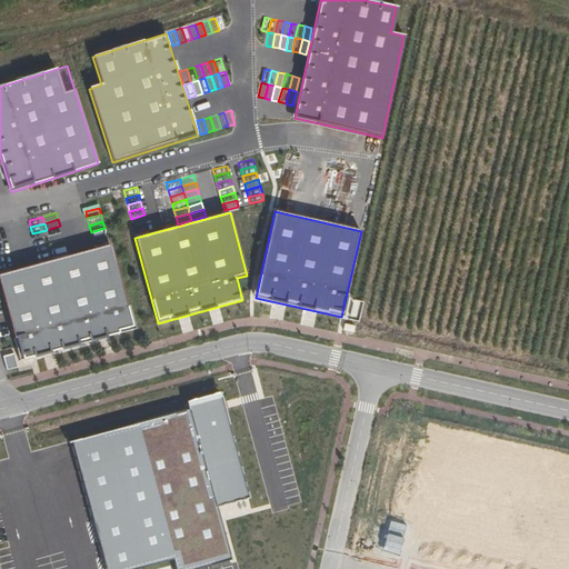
[(48,237),(62,233),(60,226),(47,230),(48,237)]
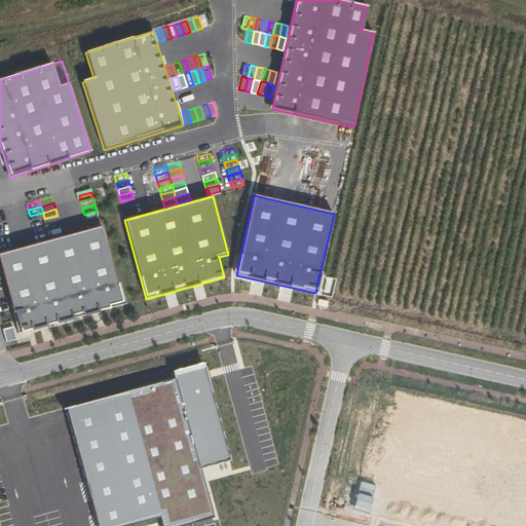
[(86,221),(99,218),(97,211),(84,215),(86,221)]
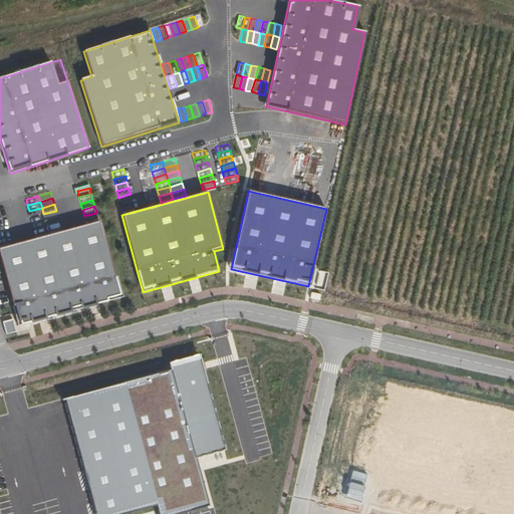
[(31,218),(43,214),(42,208),(29,211),(31,218)]
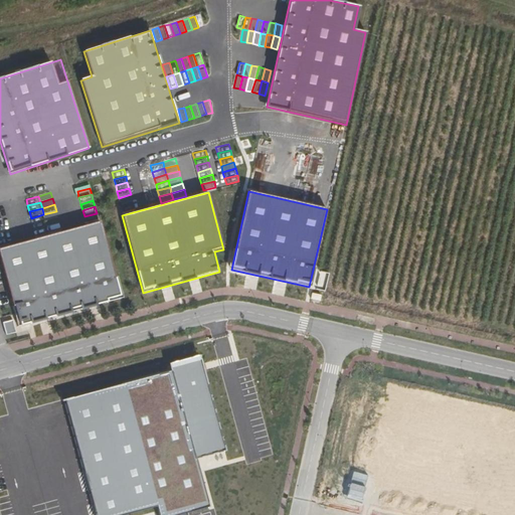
[(45,220),(57,217),(56,211),(43,214),(45,220)]
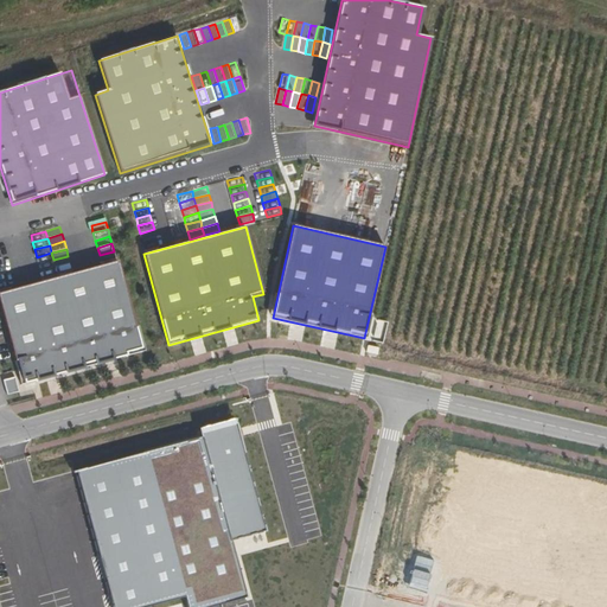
[(101,262),(116,259),(114,251),(100,255),(101,262)]
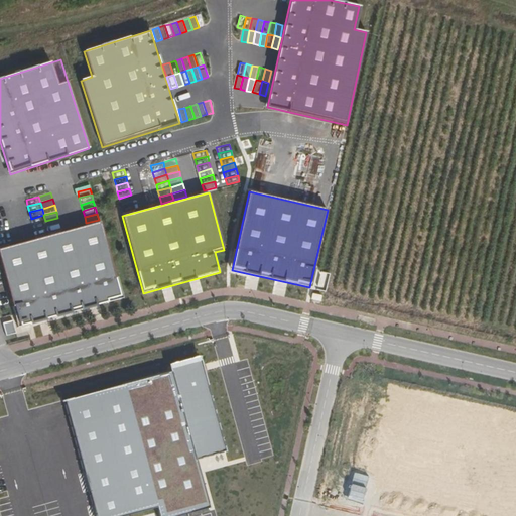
[(33,225),(45,221),(43,215),(31,219),(33,225)]
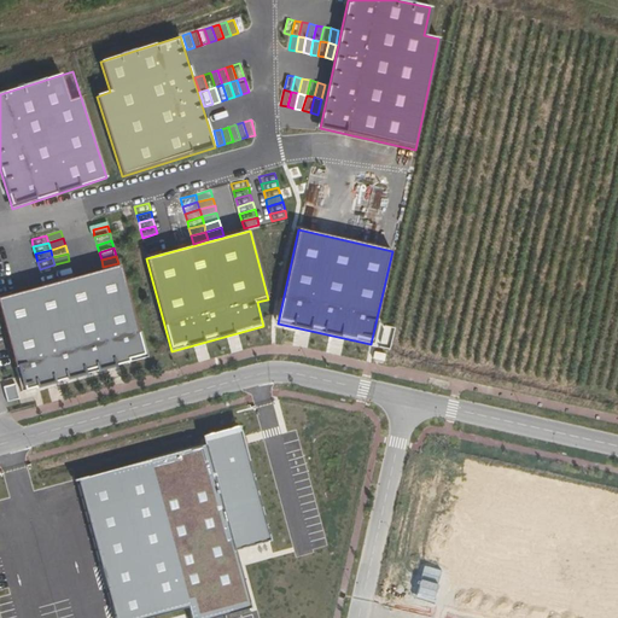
[(57,273),(71,268),(69,261),(54,264),(57,273)]
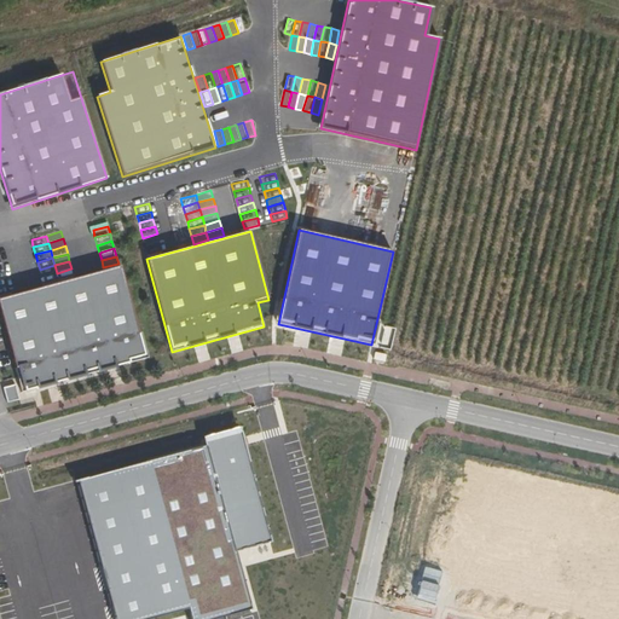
[(41,277),(57,273),(55,265),(40,270),(41,277)]
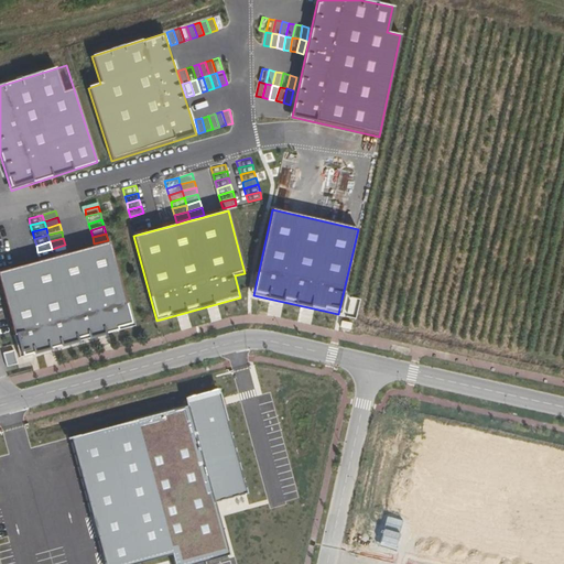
[(109,242),(0,272),(0,284),(20,358),(132,327),(109,242)]
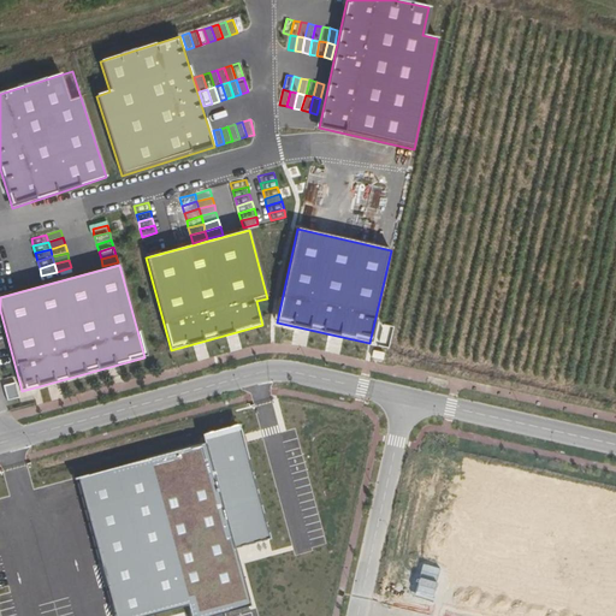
[(59,279),(73,274),(71,267),(57,272),(59,279)]
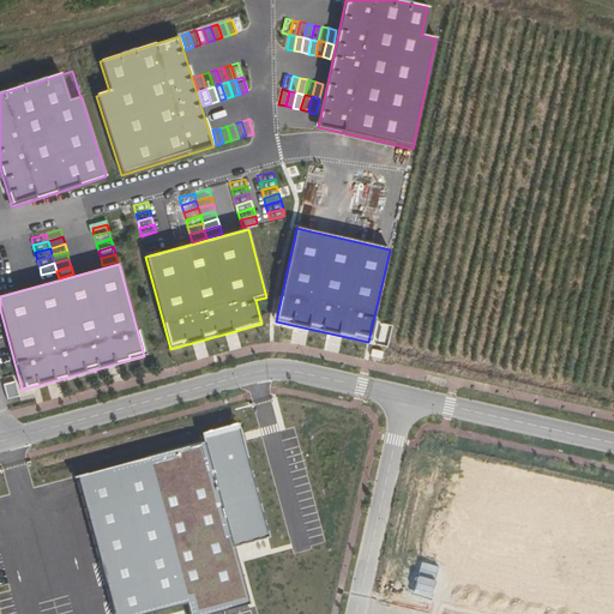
[(43,282),(59,278),(56,271),(41,275),(43,282)]
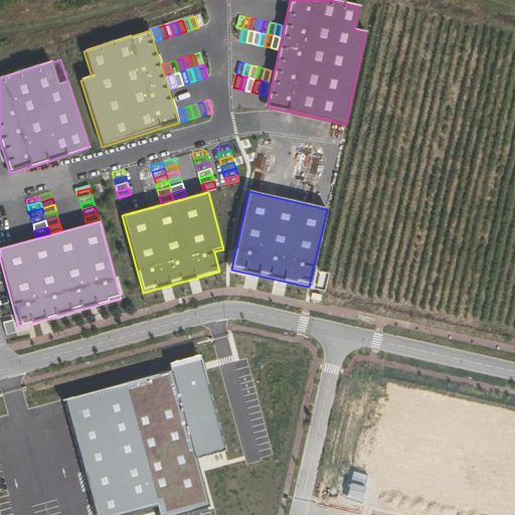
[(16,333),(12,320),(3,323),(6,335),(16,333)]
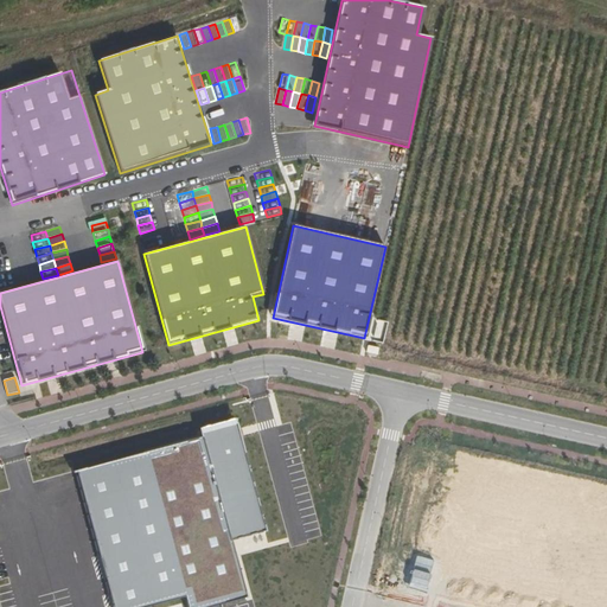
[(279,435),(294,432),(292,422),(276,426),(279,435)]
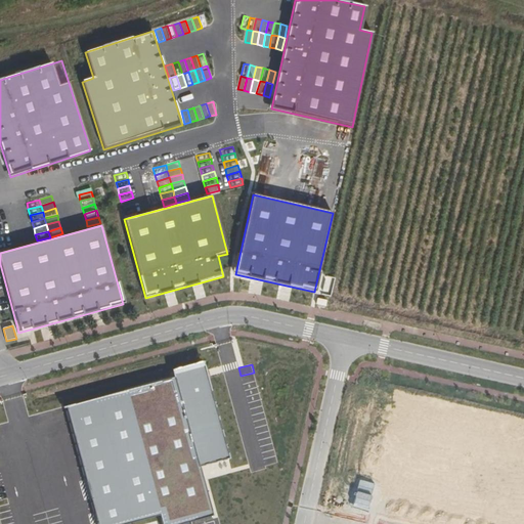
[(206,374),(204,365),(173,374),(173,378),(200,468),(229,460),(206,374)]
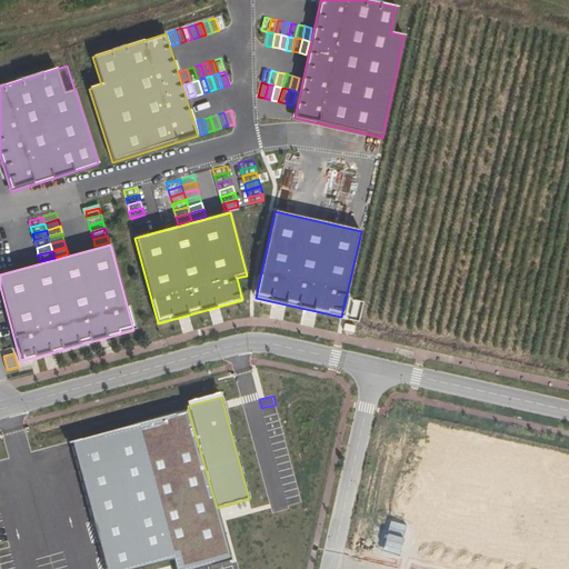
[(265,418),(278,413),(276,405),(261,408),(265,418)]
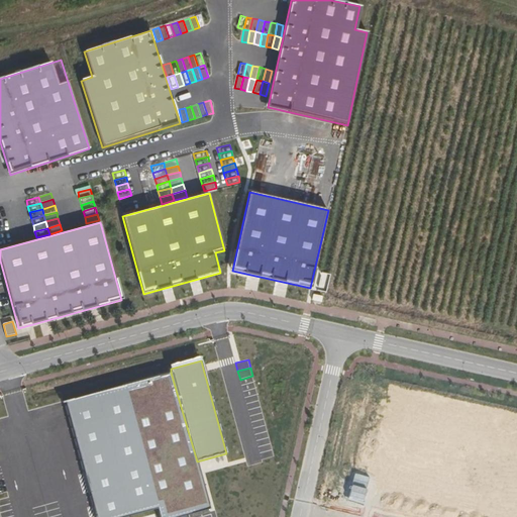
[(197,461),(171,373),(65,401),(95,516),(128,516),(157,509),(159,516),(183,516),(210,510),(197,461)]
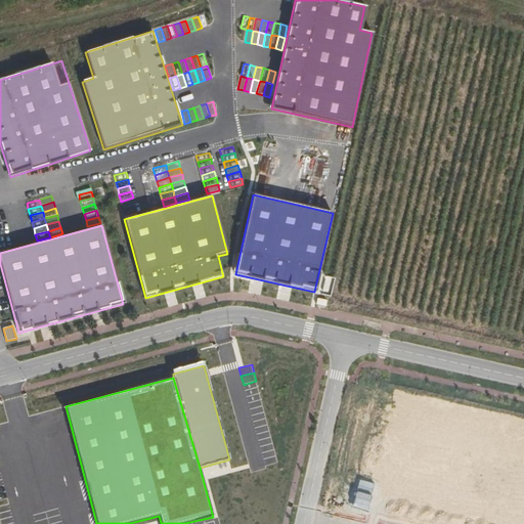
[(258,387),(256,381),(244,385),(245,391),(258,387)]
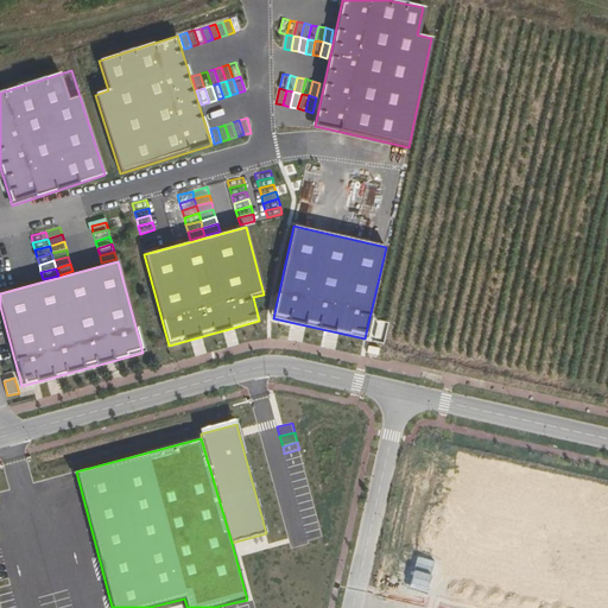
[(302,456),(299,449),(284,454),(286,461),(302,456)]
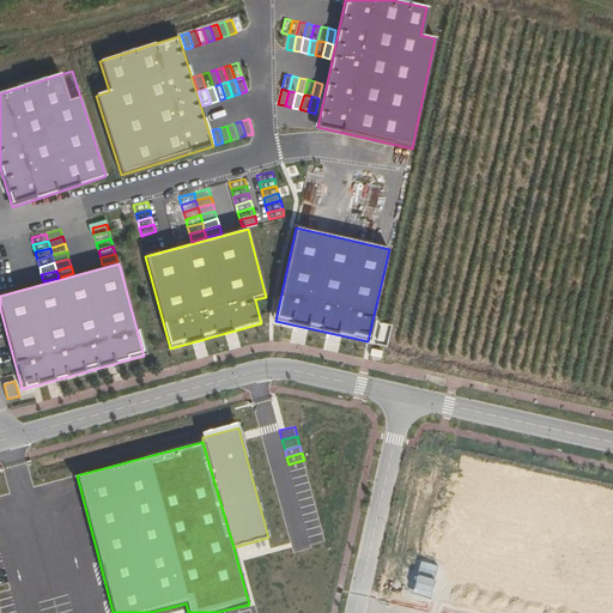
[(305,467),(304,460),(289,465),(291,472),(305,467)]
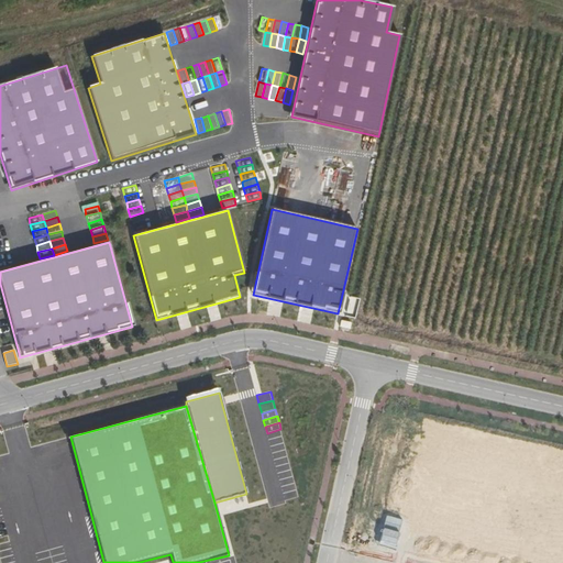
[(283,437),(280,429),(267,433),(268,440),(283,437)]
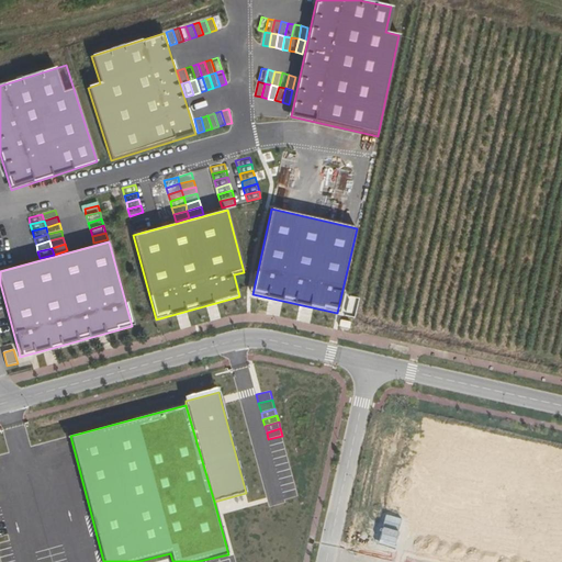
[(284,442),(282,436),(268,439),(270,446),(284,442)]
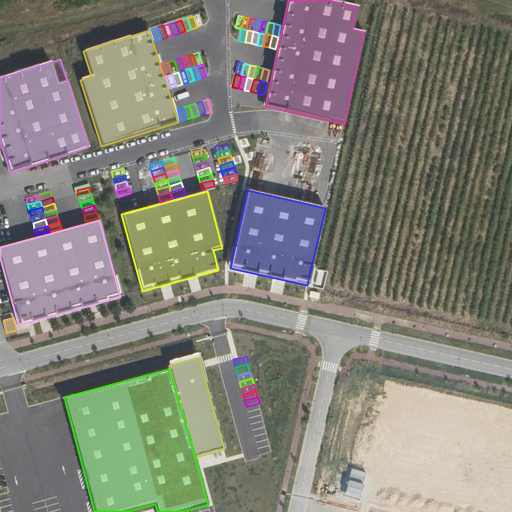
[(260,409),(259,403),(246,406),(248,412),(260,409)]
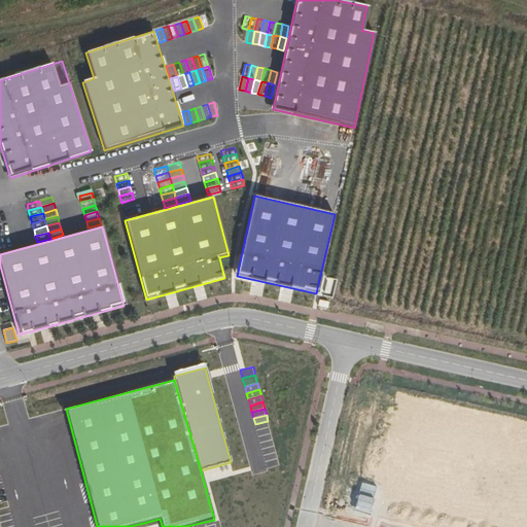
[(270,427),(268,421),(255,424),(257,430),(270,427)]
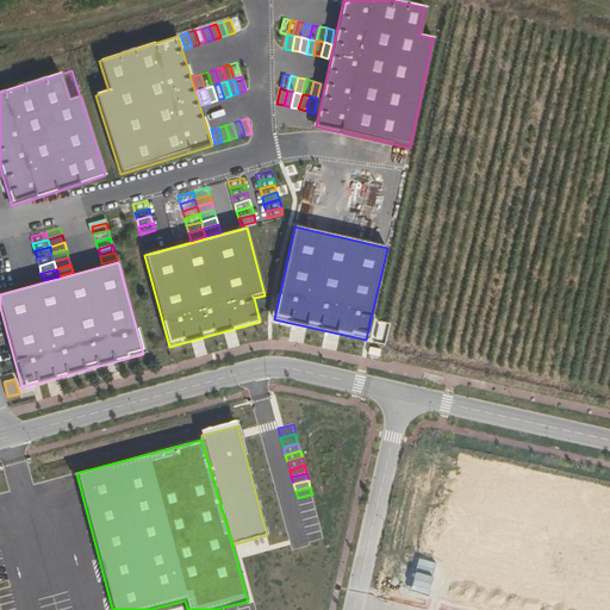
[(315,502),(312,495),(298,498),(299,505),(315,502)]
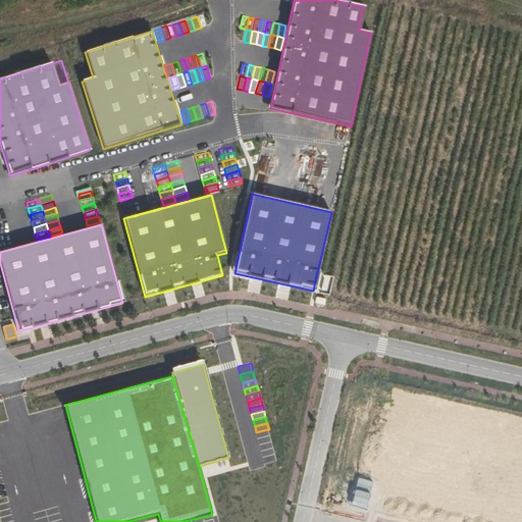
[(270,435),(269,429),(256,432),(258,439),(270,435)]
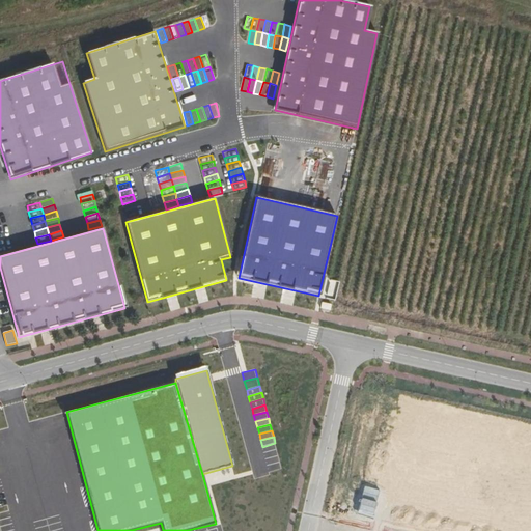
[(277,449),(275,443),(262,447),(264,453),(277,449)]
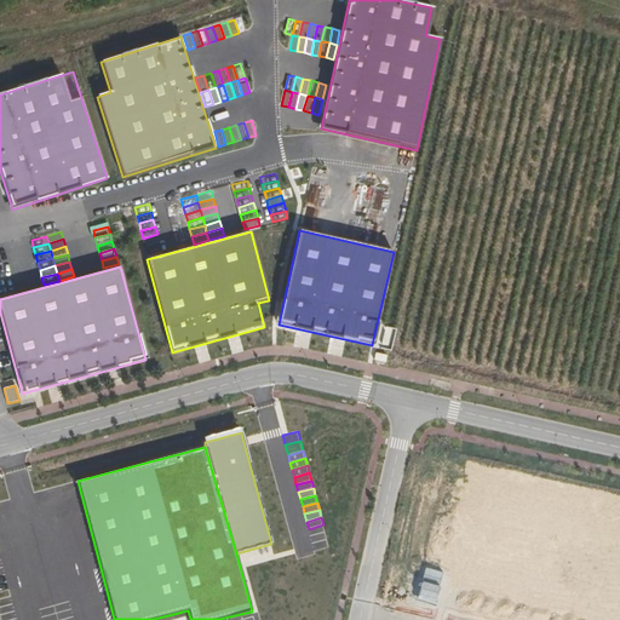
[(326,532),(323,524),(309,529),(310,537),(326,532)]
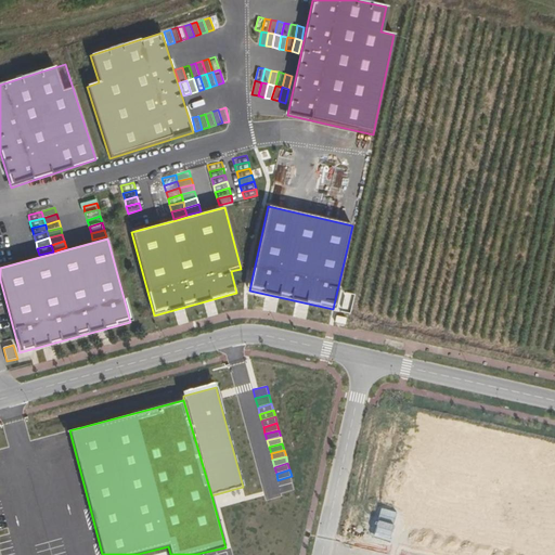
[(293,483),(292,476),(278,480),(280,487),(293,483)]
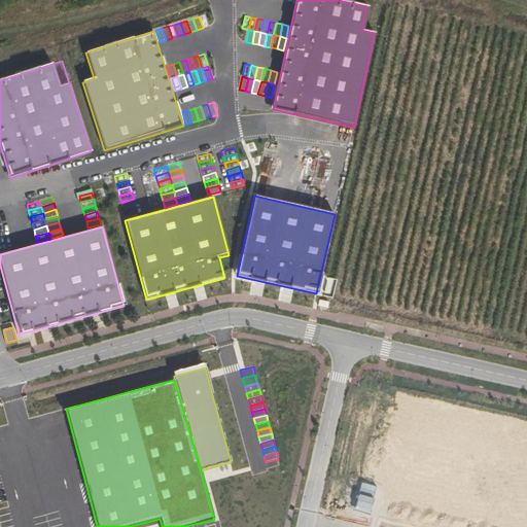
[(280,465),(278,459),(266,462),(268,468),(280,465)]
